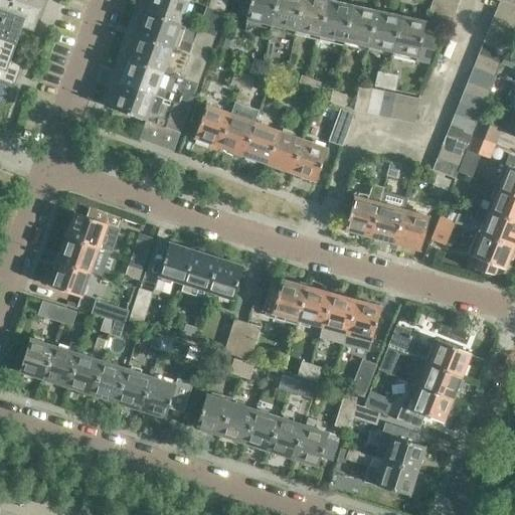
[(14,0),(0,0),(0,37),(16,43),(23,22),(34,26),(40,9),(14,0)]
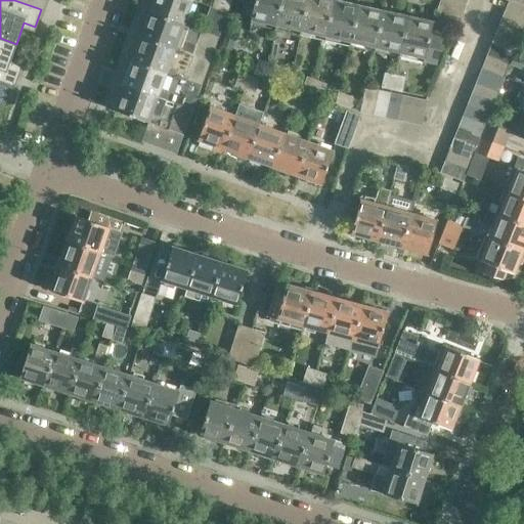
[(14,0),(41,9),(44,0),(14,0)]
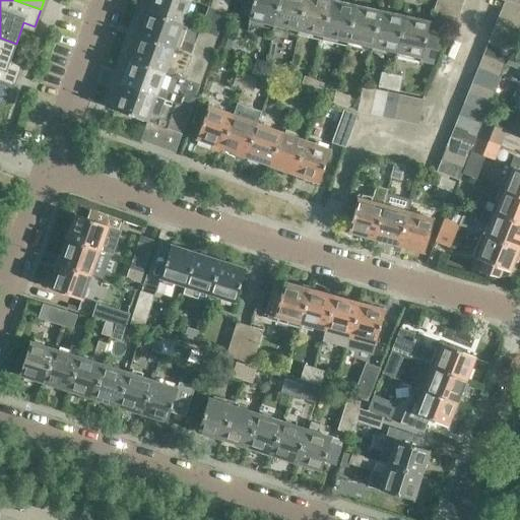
[(151,0),(148,9),(184,22),(189,24),(198,0),(196,0),(151,0)]
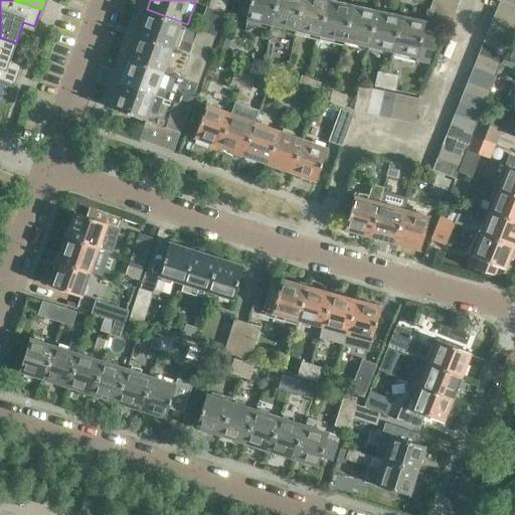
[(194,0),(196,0),(208,5),(223,10),(226,0),(194,0)]
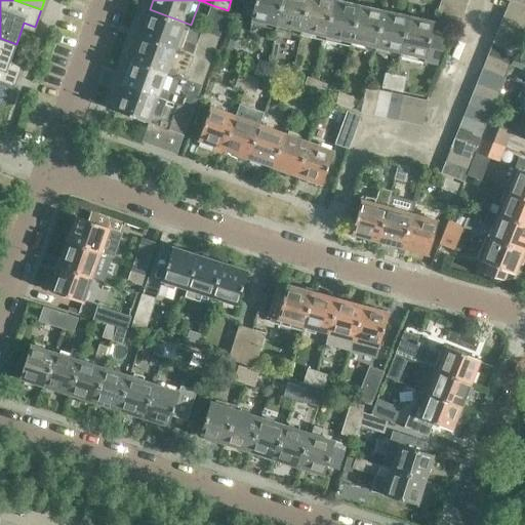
[(254,0),(251,21),(277,26),(282,0),(254,0)]
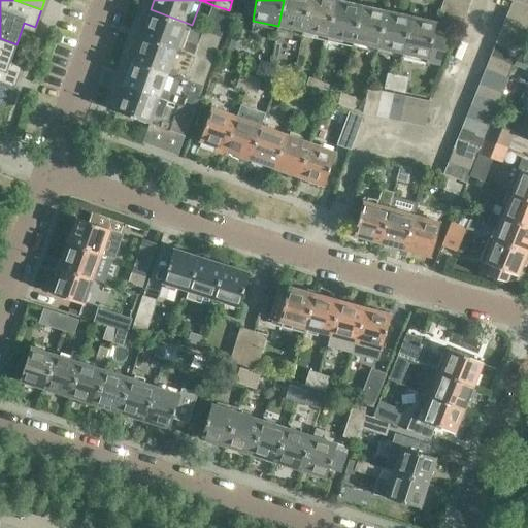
[(284,0),(278,26),(303,31),(309,0),(284,0)]
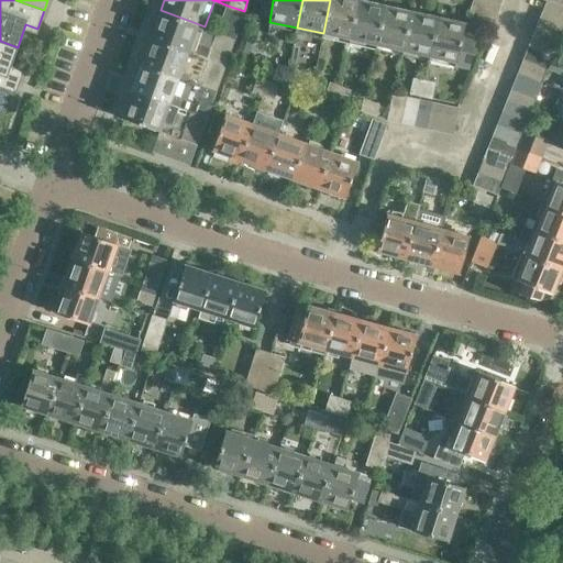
[(330,0),(323,33),(350,40),(357,0),(330,0)]
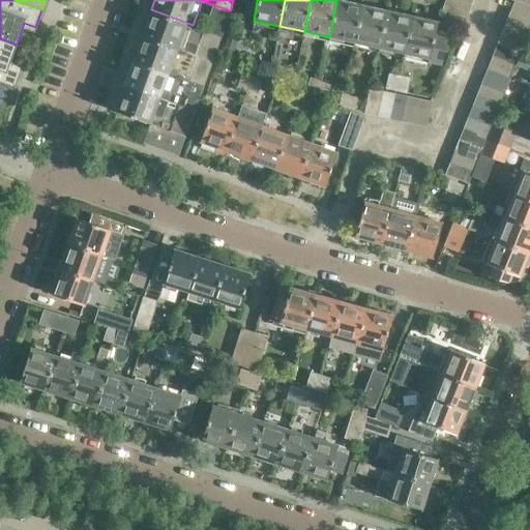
[(341,0),(336,0),(329,37),(354,42),(356,34),(362,4),(341,0)]
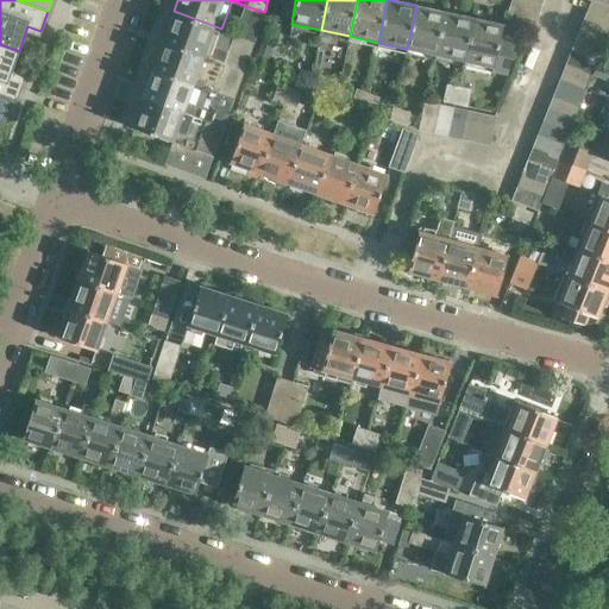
[(522,0),(512,0),(508,12),(516,14),(534,20),(535,20),(540,6),(522,0)]
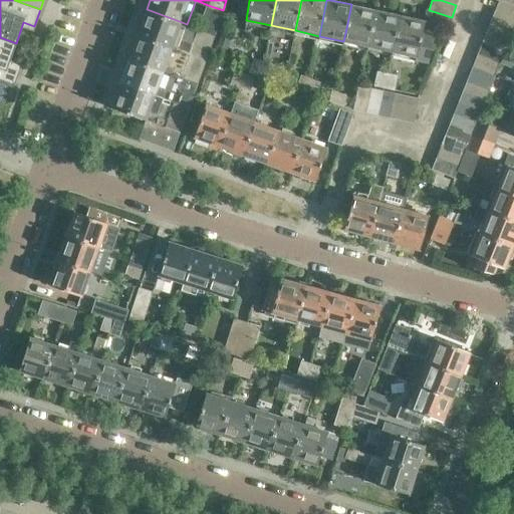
[(513,5),(499,1),(495,10),(513,17),(513,5)]
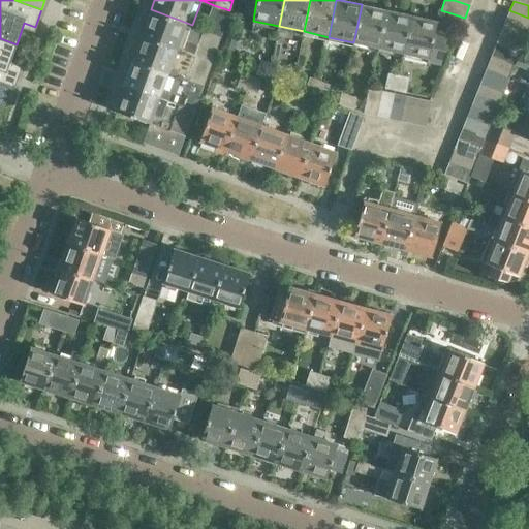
[(355,34),(353,42),(378,49),(381,34),(386,10),(362,4),(355,34)]
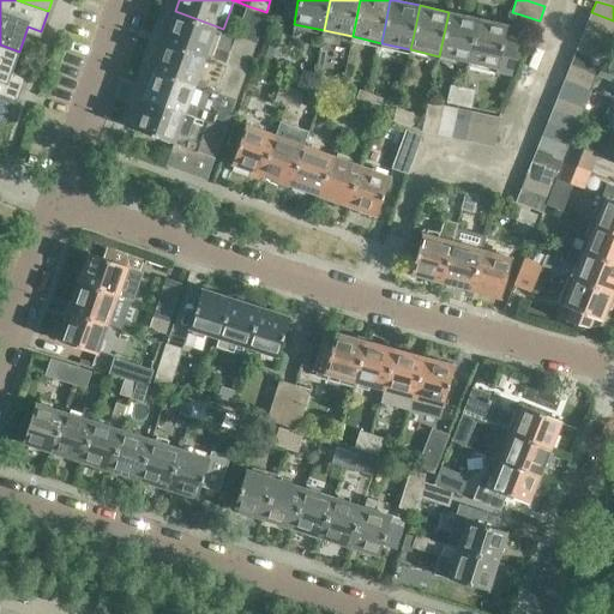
[(248,6),(238,34),(257,41),(266,12),(248,6)]
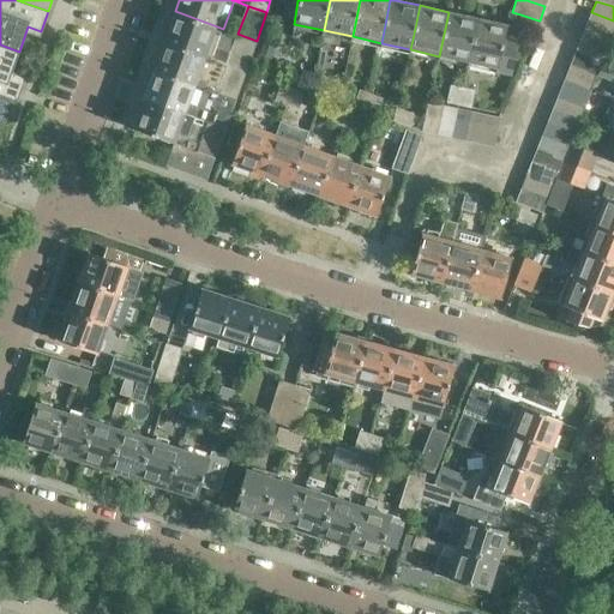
[(175,11),(164,42),(227,64),(238,34),(217,26),(175,11)]
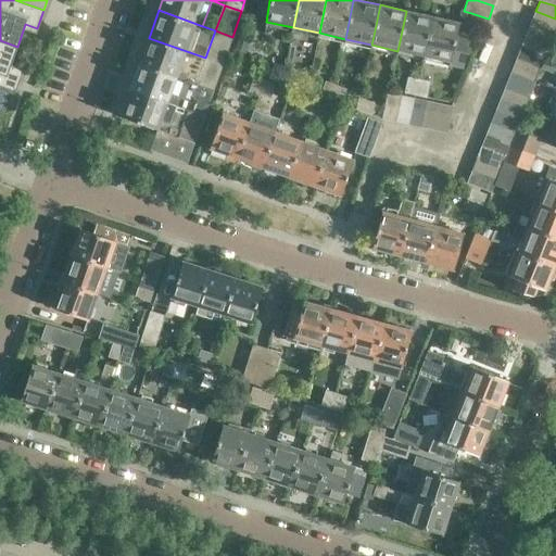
[(401,36),(397,51),(424,57),(428,36),(432,16),(406,11),(401,36)]
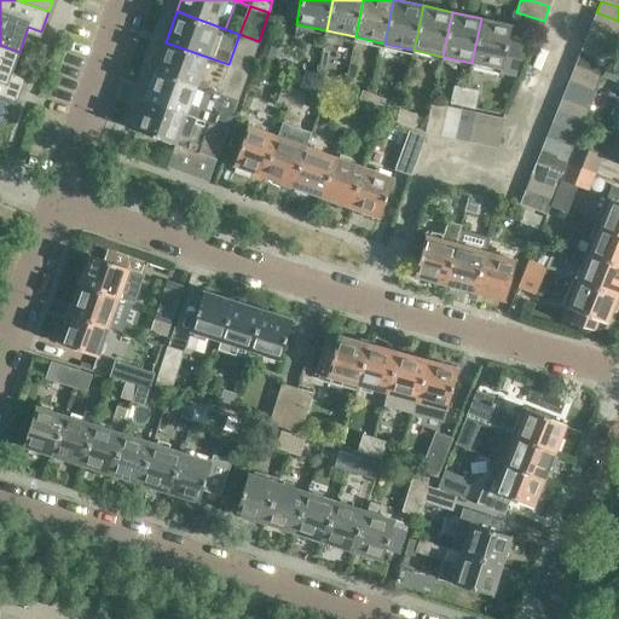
[(618,21),(596,12),(590,25),(618,36),(618,33),(618,21)]
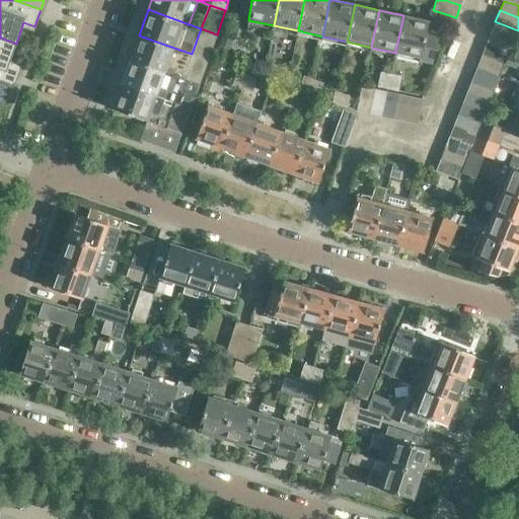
[(440,12),(436,20),(452,26),(455,17),(440,12)]
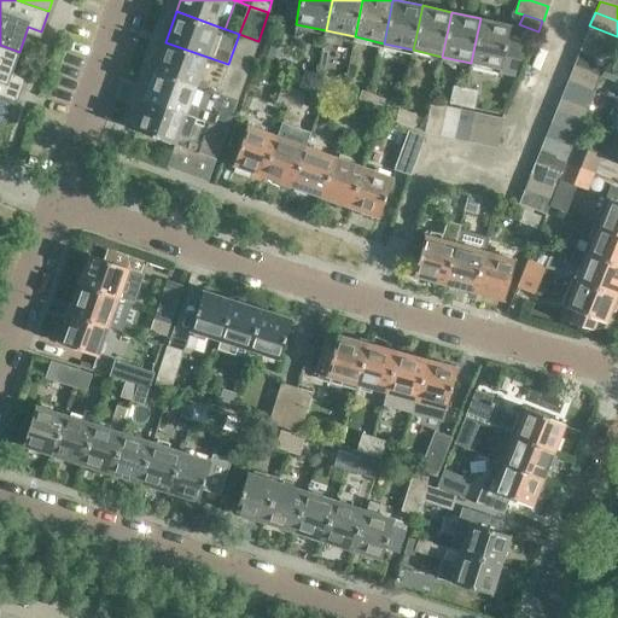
[(476,40),(471,63),(501,70),(517,73),(523,42),(507,39),(511,25),(481,18),(476,40)]
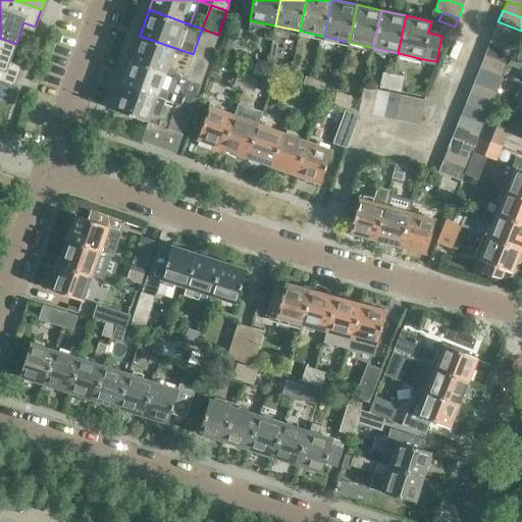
[(498,21),(493,33),(517,42),(521,31),(498,21)]
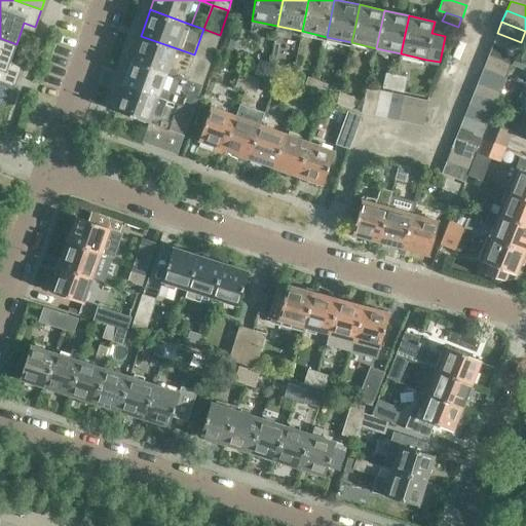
[(203,29),(194,54),(211,61),(220,35),(203,29)]
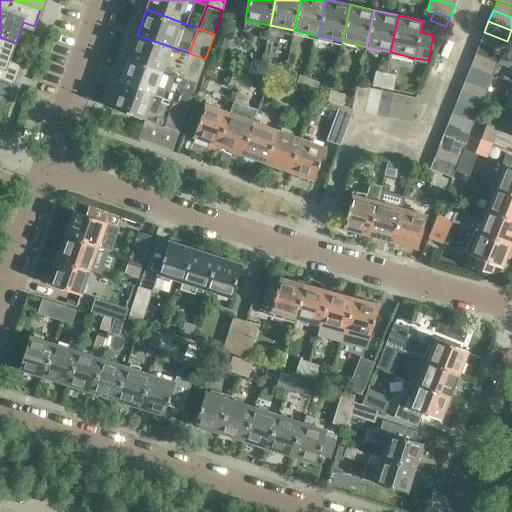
[(484,32),(480,42),(503,52),(507,41),(484,32)]
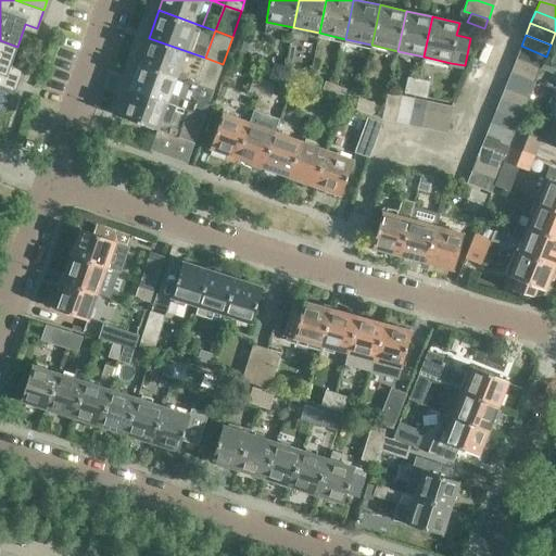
[(149,38),(139,63),(196,84),(205,58),(149,38)]
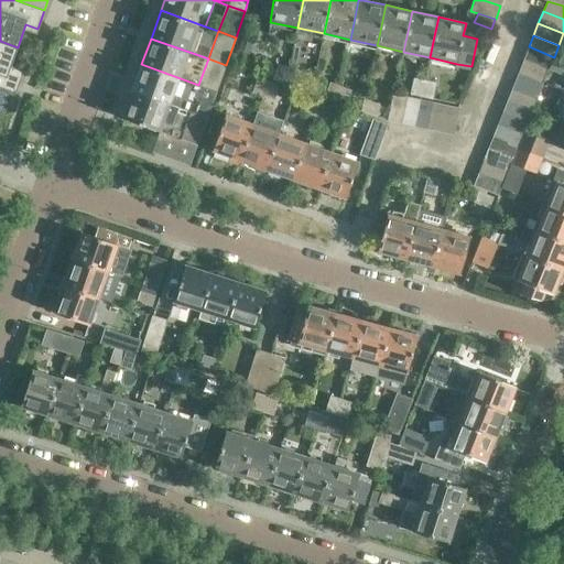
[(0,88),(12,93),(15,94),(22,75),(9,71),(18,47),(0,41),(0,88)]
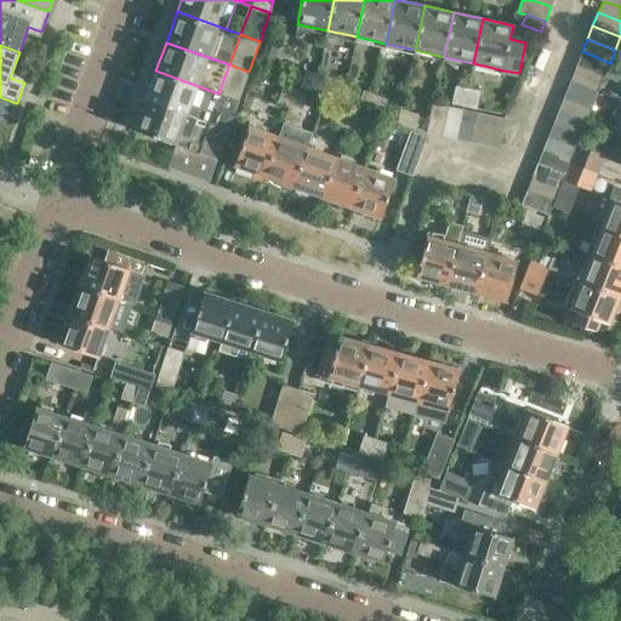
[(582,51),(576,64),(604,75),(610,63),(582,51)]
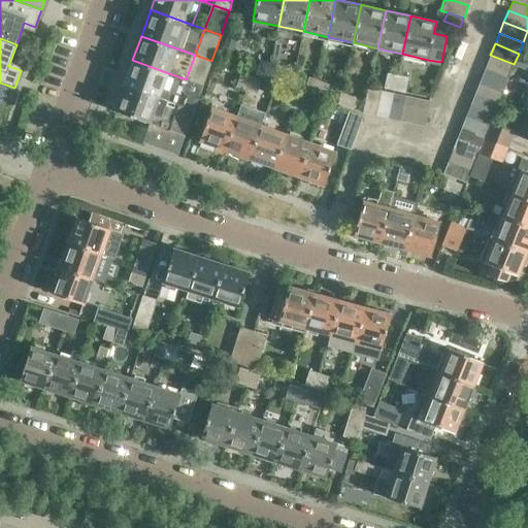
[(186,79),(202,86),(211,61),(195,55),(186,79)]
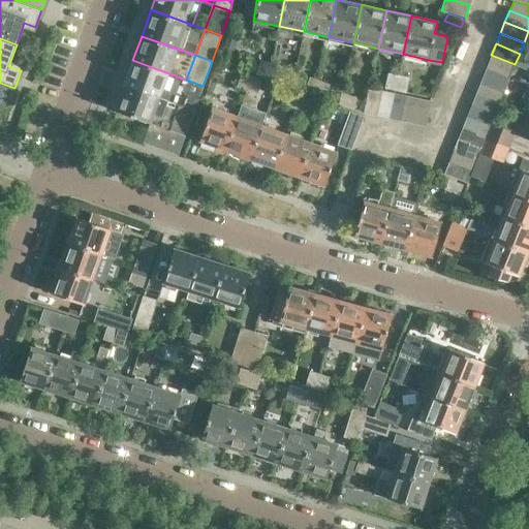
[(491,55),(487,66),(510,76),(515,64),(491,55)]
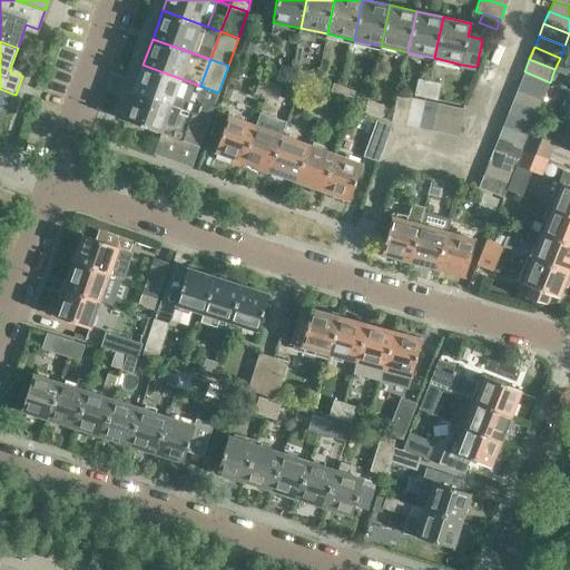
[(143,65),(134,91),(192,112),(200,86),(143,65)]
